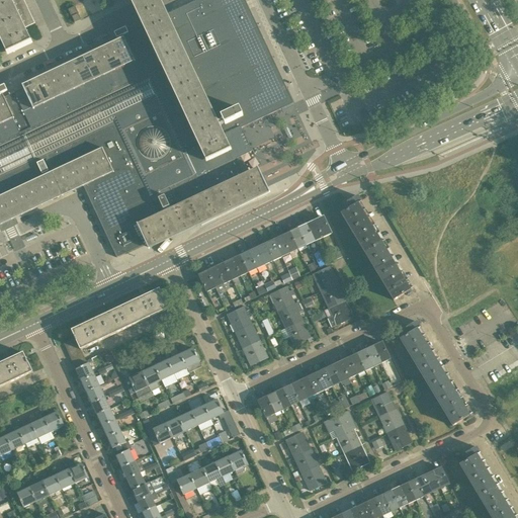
[(23,0),(0,0),(0,37),(7,54),(7,55),(10,54),(30,45),(32,42),(25,27),(34,23),(23,0)]
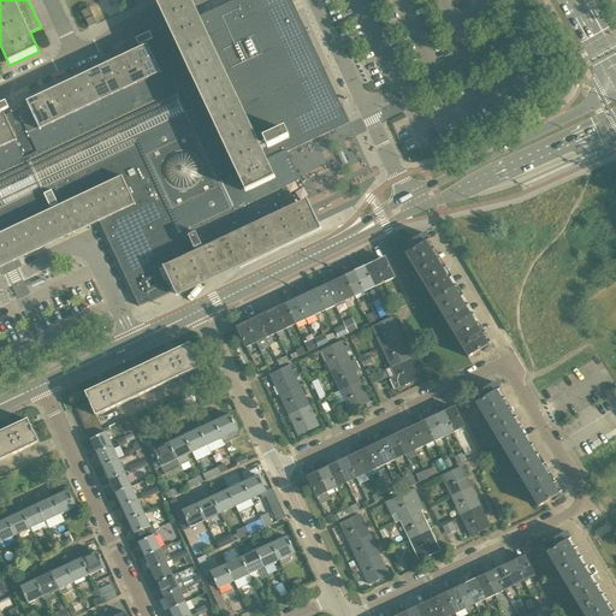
[(140,47),(138,46),(132,48),(135,55),(29,105),(18,111),(5,117),(1,118),(0,118),(0,176),(171,96),(183,122),(214,188),(217,187),(221,184),(229,181),(237,177),(272,160),(278,158),(277,155),(268,160),(266,155),(271,153),(270,148),(267,149),(267,148),(266,146),(264,140),(285,130),(289,140),(284,142),(288,150),(283,153),(284,155),(349,124),(290,0),(232,0),(199,17),(170,30),(160,35),(152,39),(153,40),(140,46),(140,47)]
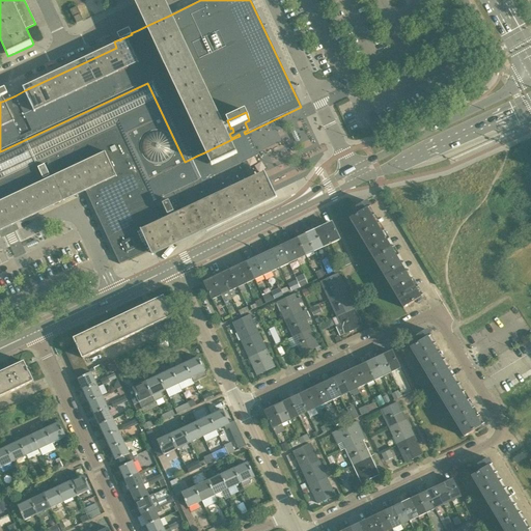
[(77,7),(70,10),(76,24),(83,21),(77,7)]
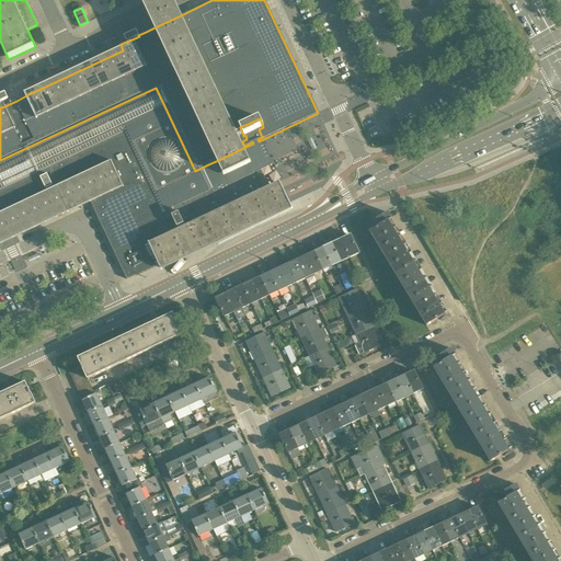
[(127,42),(130,41),(139,36),(138,35),(136,31),(124,36),(126,42),(127,43),(127,42)]
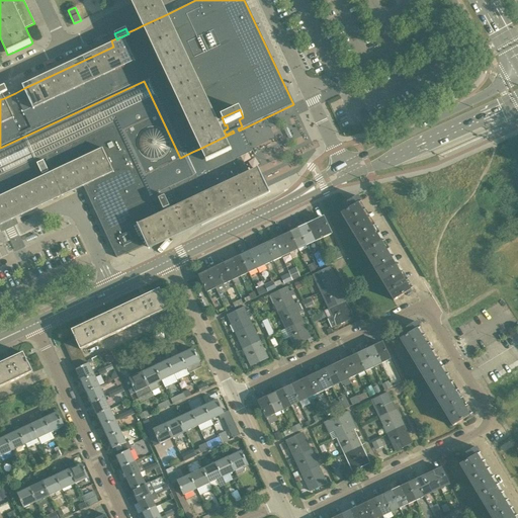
[(141,177),(151,198),(193,178),(196,176),(239,156),(233,142),(229,135),(199,149),(192,152),(186,155),(182,157),(180,158),(154,102),(144,81),(0,148),(0,174),(113,121),(141,177)]
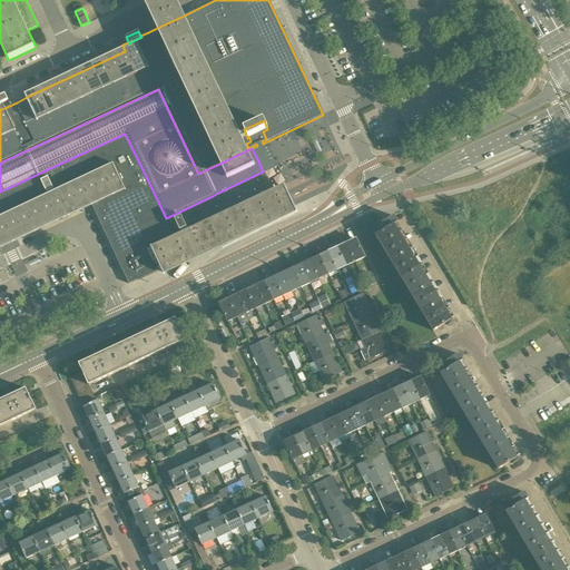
[(0,248),(92,206),(128,284),(161,268),(164,275),(296,213),(284,185),(272,190),(263,172),(216,194),(213,196),(166,218),(155,195),(125,134),(0,192),(0,248)]
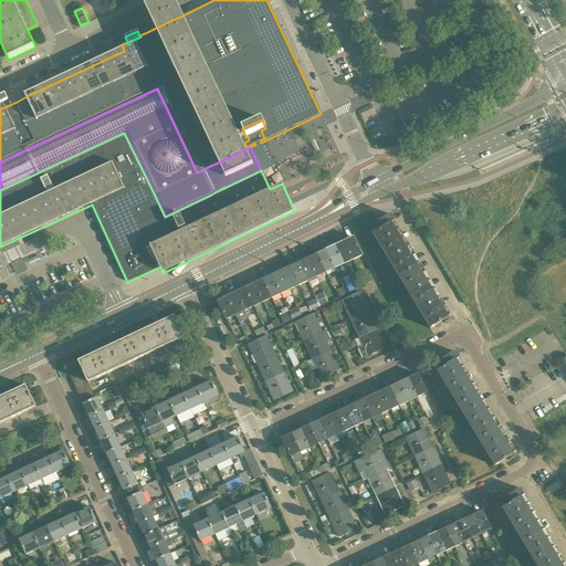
[(430,328),(448,317),(391,224),(395,222),(390,216),(380,222),(384,228),(380,230),(374,234),(430,328)]
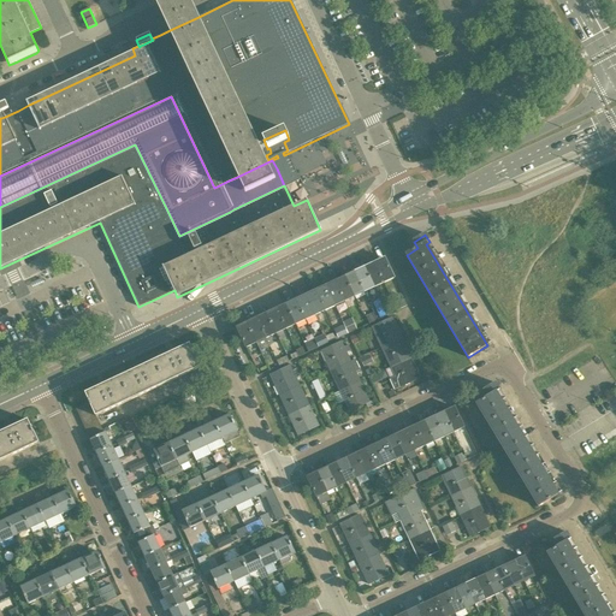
[(384,284),(394,279),(384,259),(374,264),(384,284)]
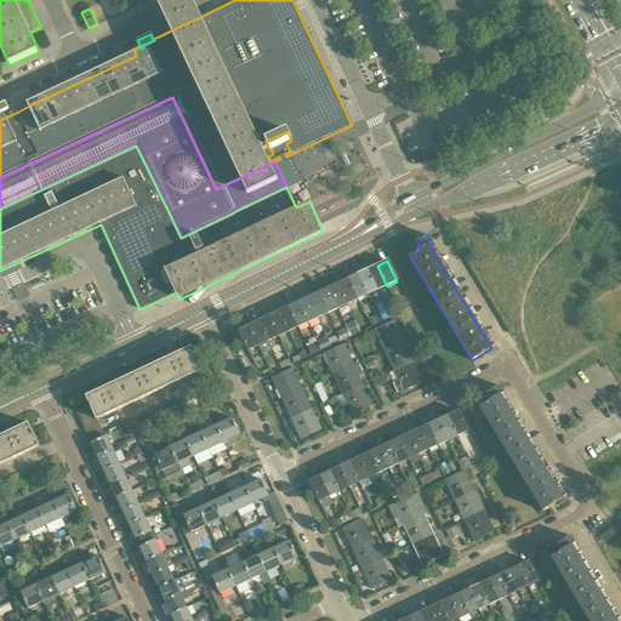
[(387,286),(377,266),(368,269),(377,290),(387,286)]
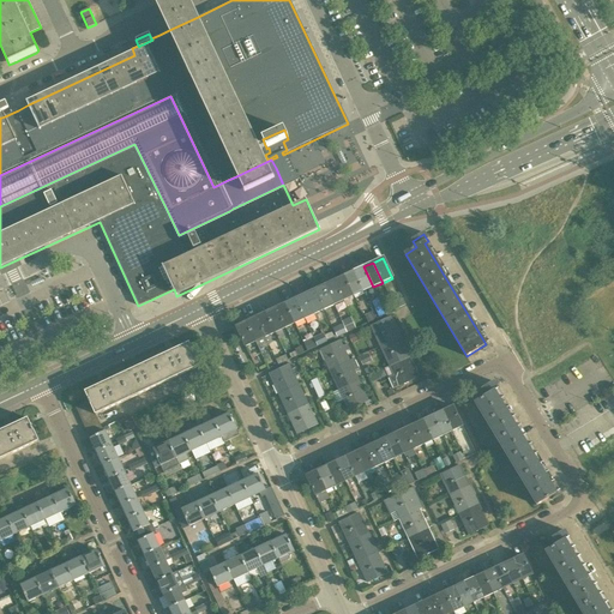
[(373,287),(363,266),(354,271),(363,292),(373,287)]
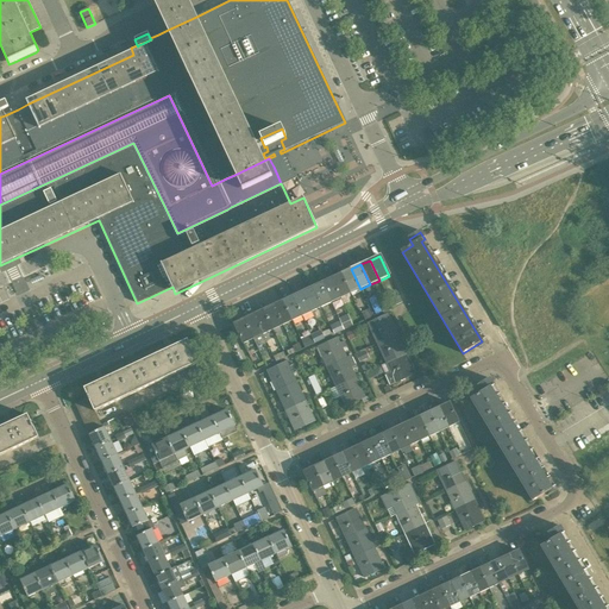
[(360,289),(351,269),(340,274),(351,294),(360,289)]
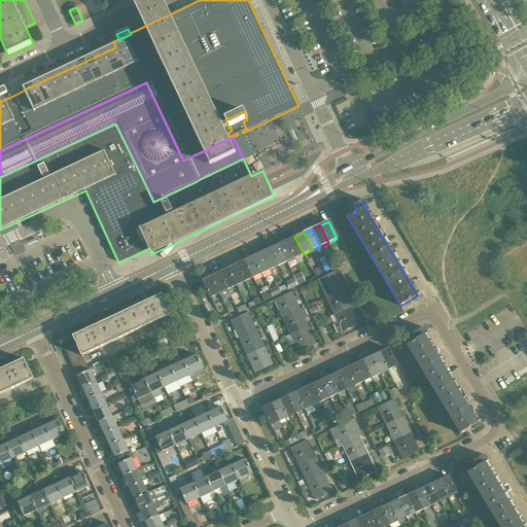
[(304,254),(294,237),(286,241),(294,258),(304,254)]
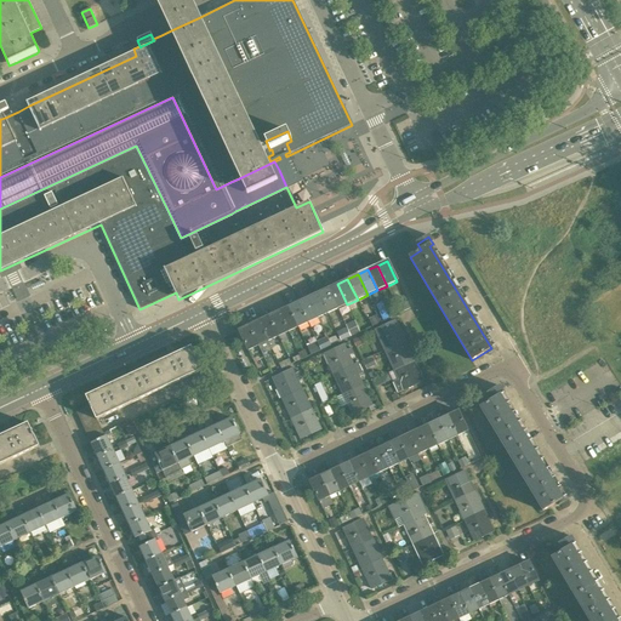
[(347,305),(337,284),(328,289),(337,309),(347,305)]
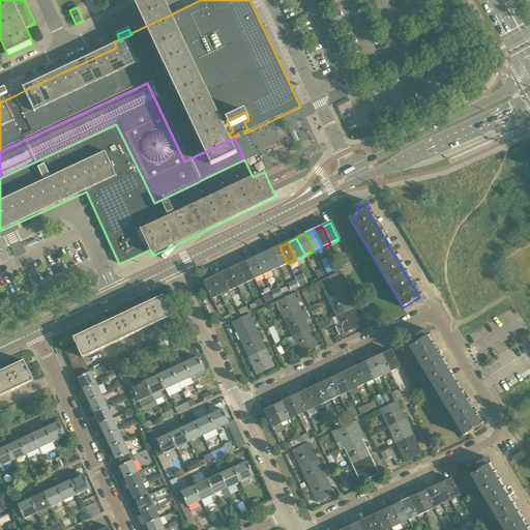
[(288,264),(280,246),(271,251),(277,262),(280,268),(288,264)]
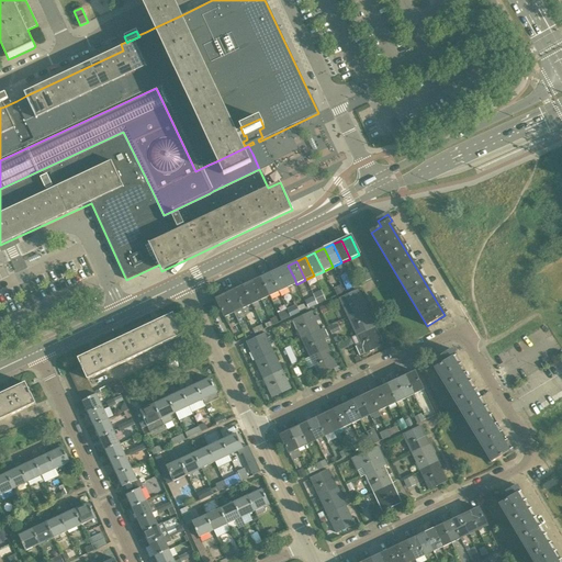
[(288,288),(296,284),(294,278),(288,266),(279,269),(288,288)]
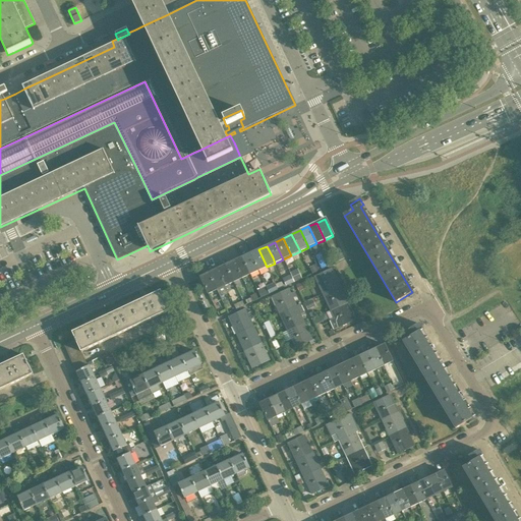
[(267,267),(258,249),(250,253),(258,271),(267,267)]
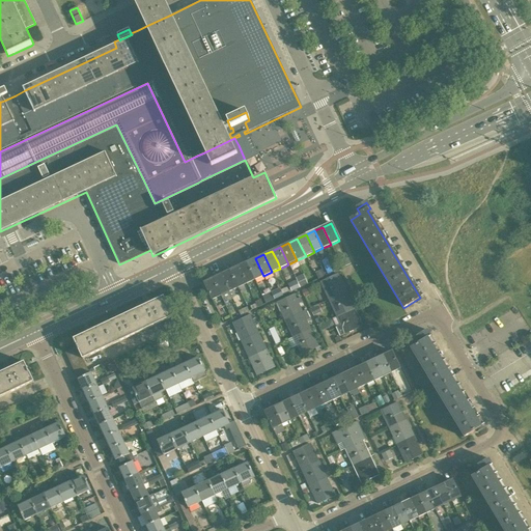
[(263,276),(255,258),(247,262),(255,280),(263,276)]
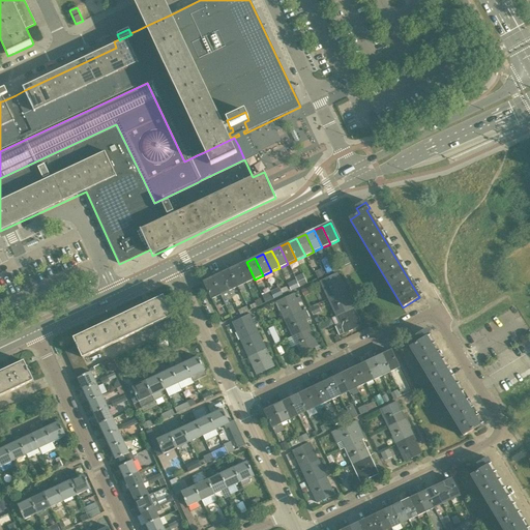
[(321,260),(327,273),(332,271),(326,258),(321,260)]
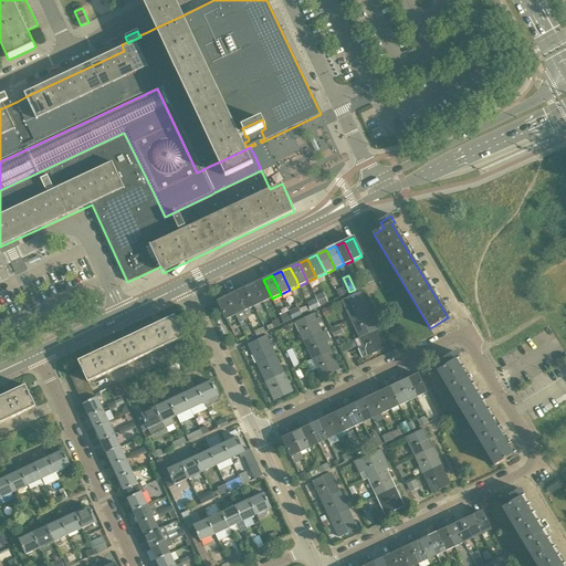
[(362,280),(365,285),(374,281),(371,275),(362,280)]
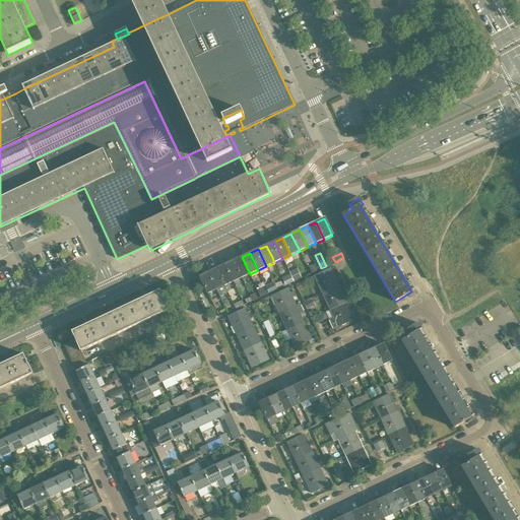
[(250,274),(242,257),(234,261),(242,278),(250,274)]
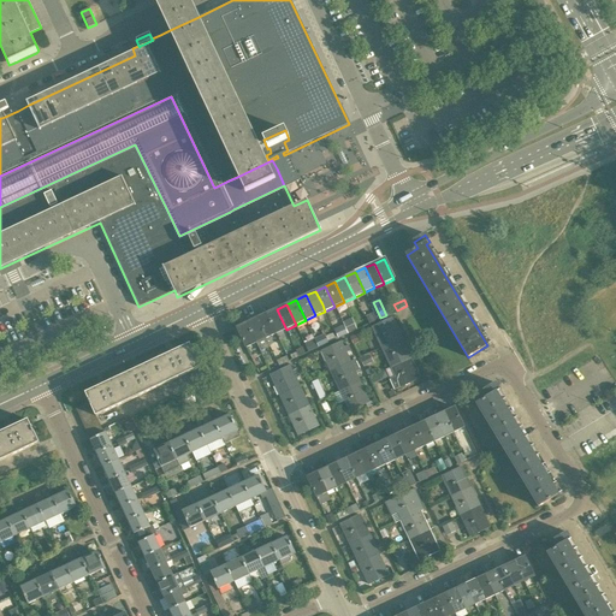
[(286,330),(277,309),(266,314),(276,335),(286,330)]
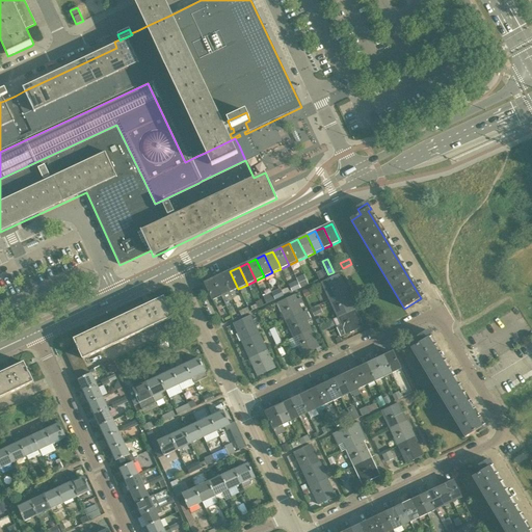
[(321,269),(315,273),(318,280),(325,276),(321,269)]
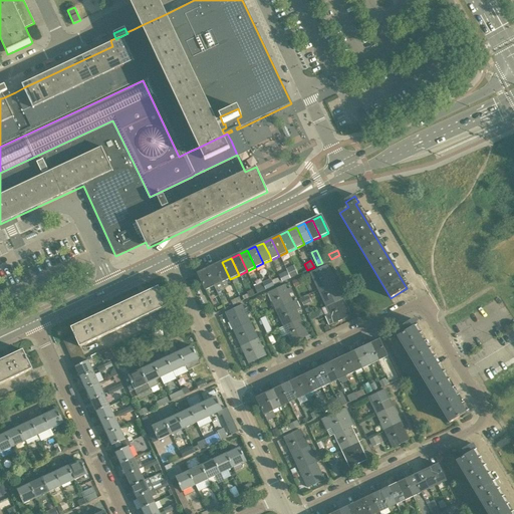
[(230,279),(222,262),(214,265),(222,282),(230,279)]
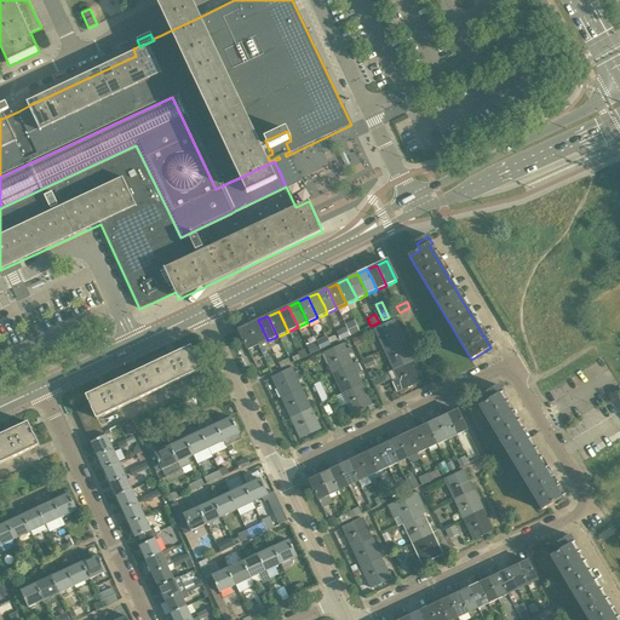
[(268,340),(258,320),(248,325),(258,345),(268,340)]
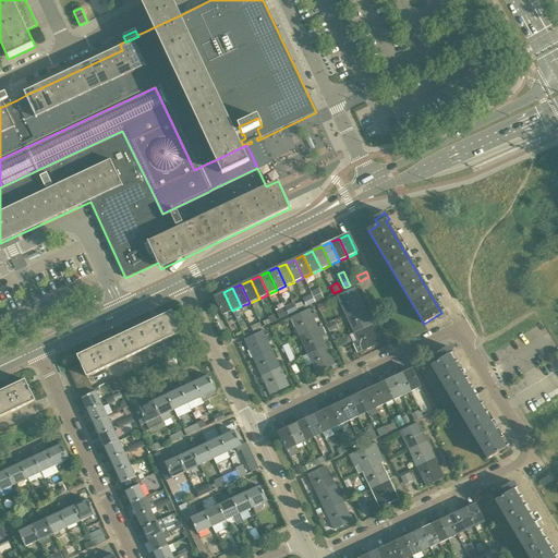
[(311,294),(315,303),(324,299),(318,288),(310,292),(311,294)]
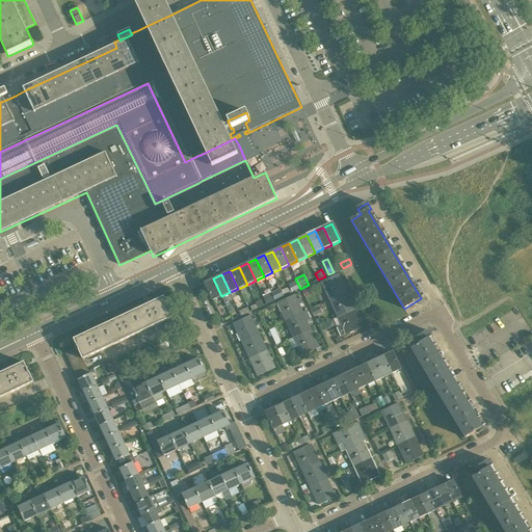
[(346,292),(339,275),(321,284),(328,300),(346,292)]
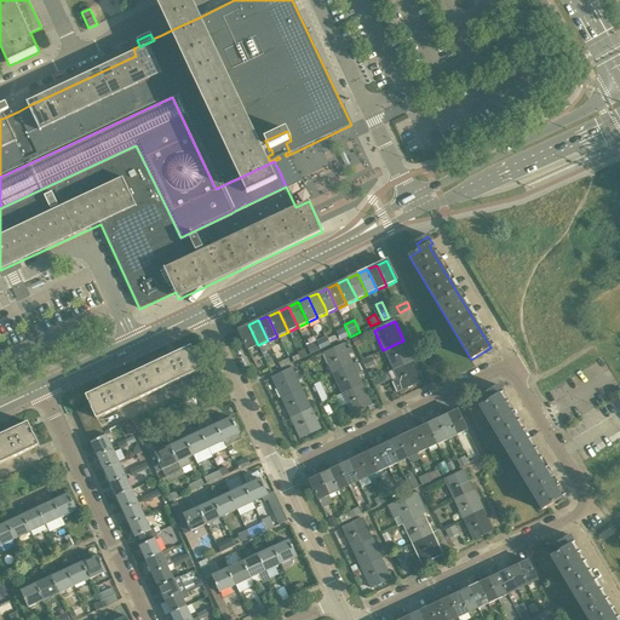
[(258,345),(248,325),(239,329),(248,350),(258,345)]
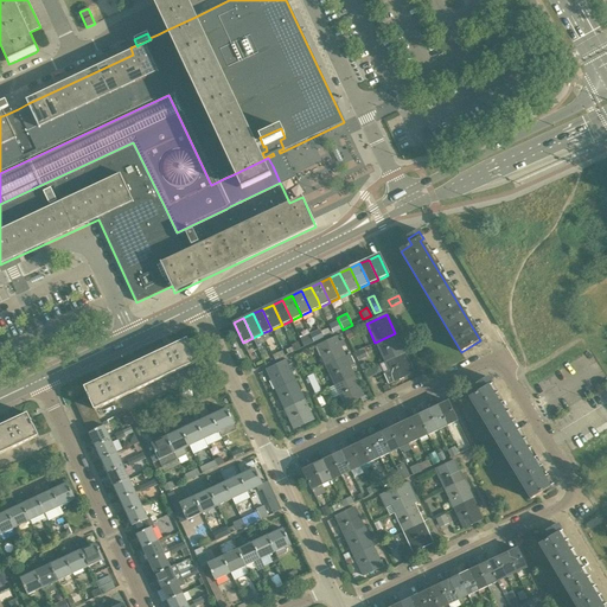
[(333,333),(343,330),(338,320),(328,325),(333,333)]
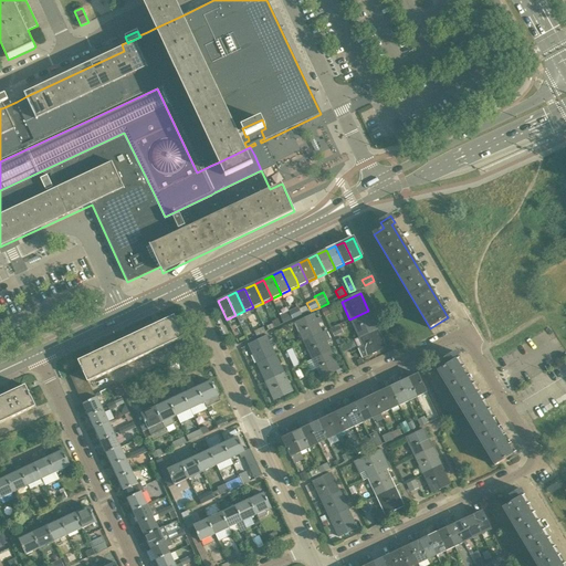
[(301,315),(297,307),(289,312),(292,320),(301,315)]
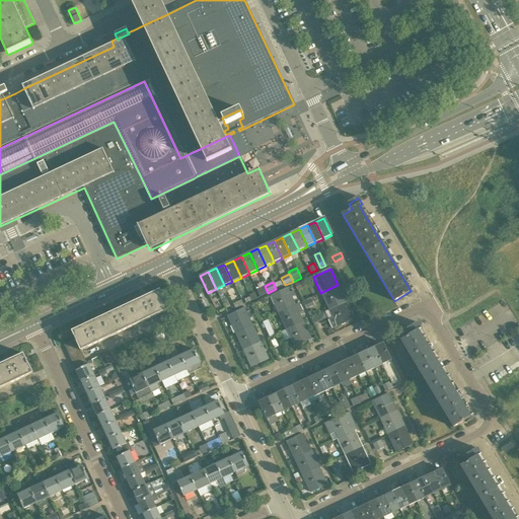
[(303,288),(301,282),(295,285),(298,291),(303,288)]
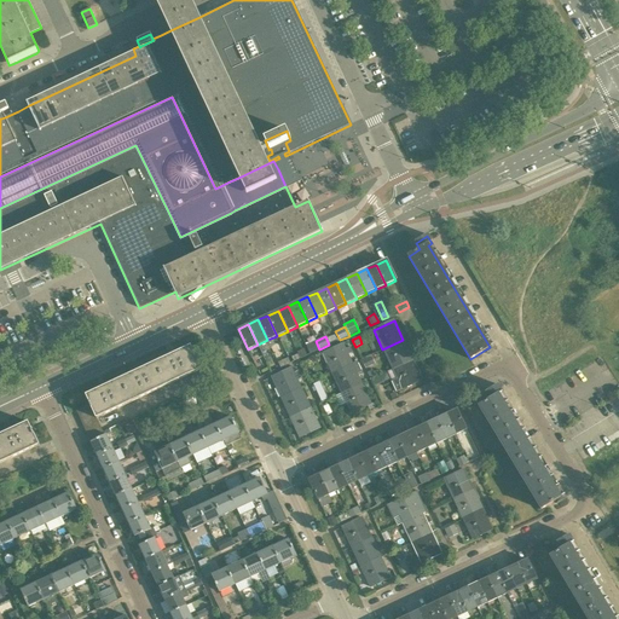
[(412,359),(403,340),(382,350),(392,369),(412,359)]
